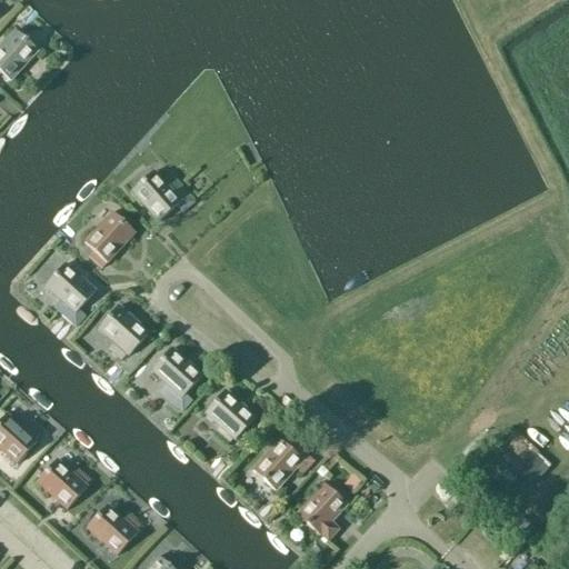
[(0,75),(10,83),(38,52),(15,32),(0,48),(0,75)]
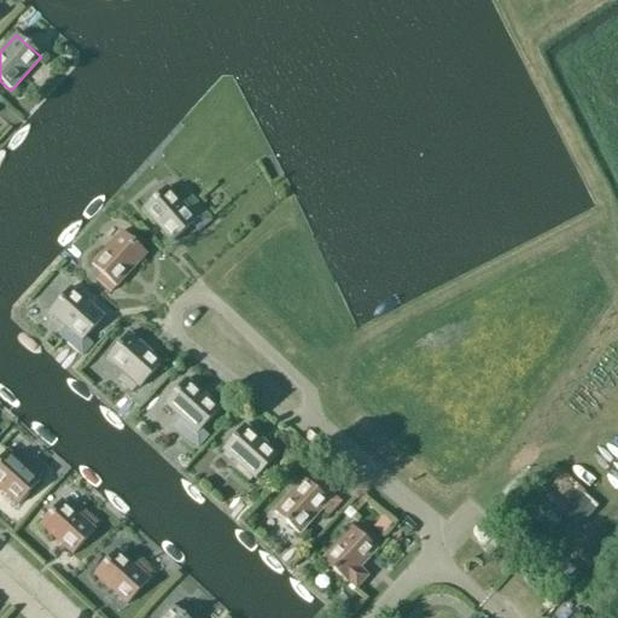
[(187,199),(181,204),(167,187),(141,210),(172,243),(196,221),(194,219),(200,214),(187,199)]
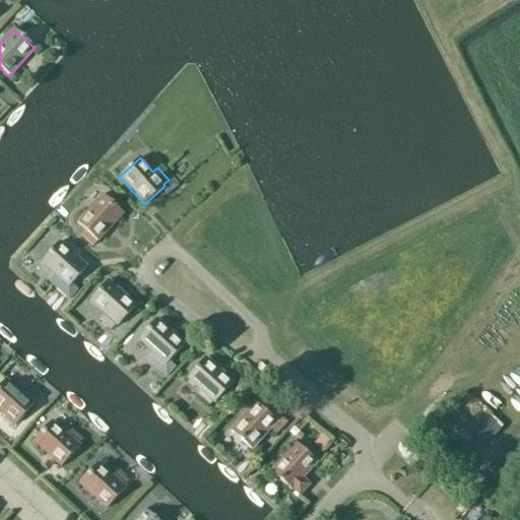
[(102,195),(76,223),(85,231),(80,236),(92,247),(98,242),(123,214),(102,195)]
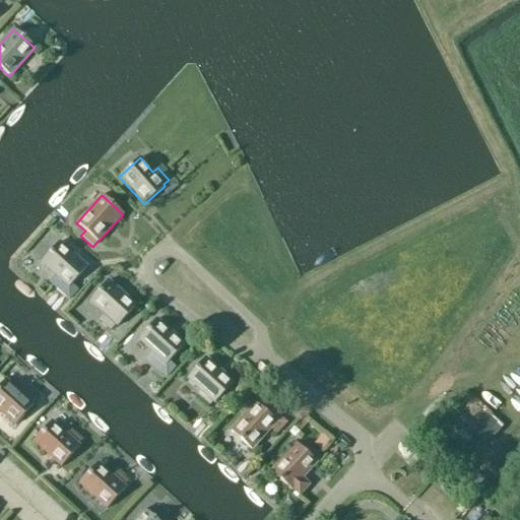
[(59,243),(41,263),(54,276),(48,282),(68,301),(77,290),(71,285),(87,267),(59,243)]
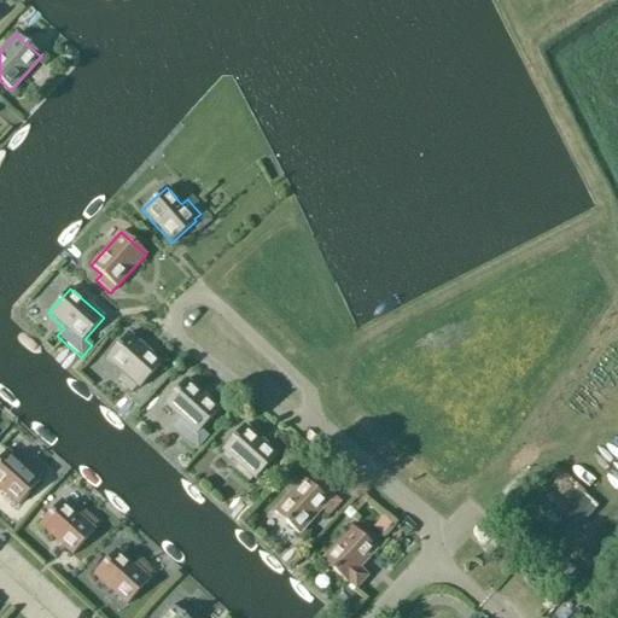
[(128,333),(105,359),(122,374),(117,379),(132,392),(136,386),(139,389),(162,363),(128,333)]
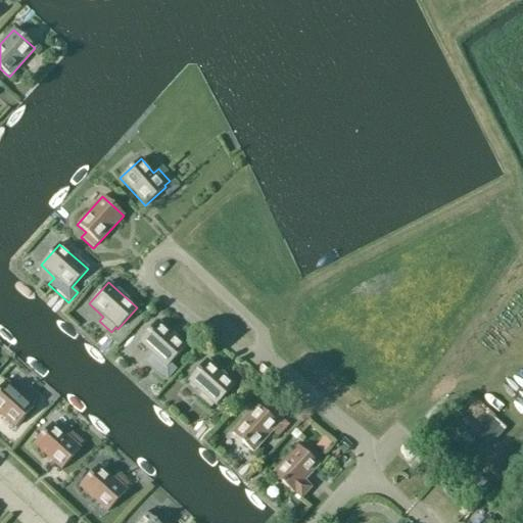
[(157,321),(138,342),(152,355),(146,362),(165,380),(175,369),(170,364),(186,346),(157,321)]
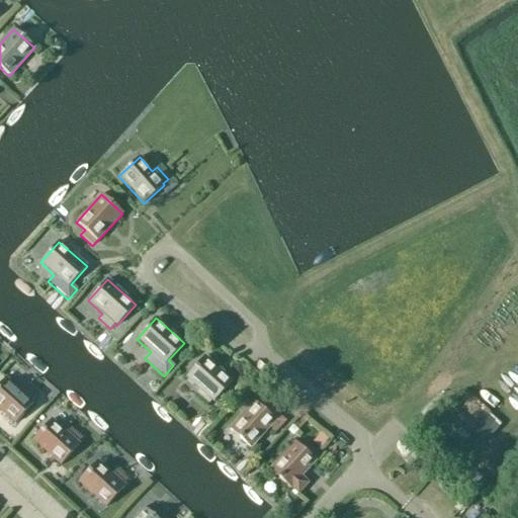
[(204,356),(185,377),(199,391),(195,395),(207,406),(211,401),(213,403),(233,381),(204,356)]
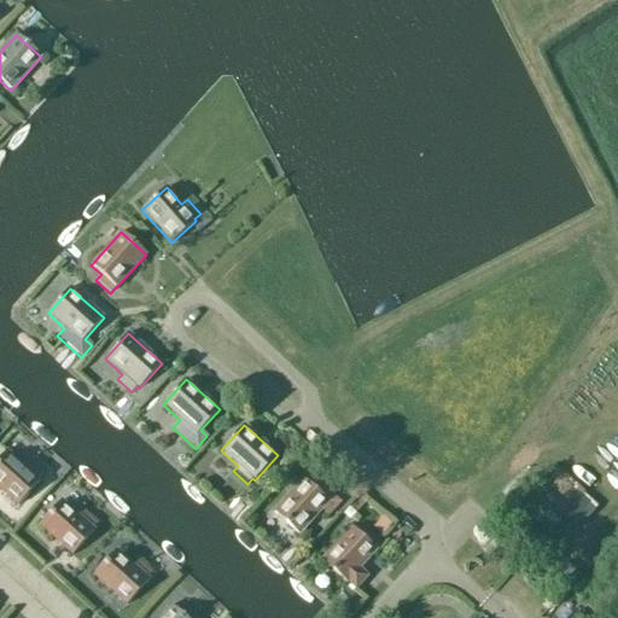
[(0,490),(17,506),(40,482),(38,479),(42,473),(28,461),(23,466),(6,452),(0,458),(0,490)]
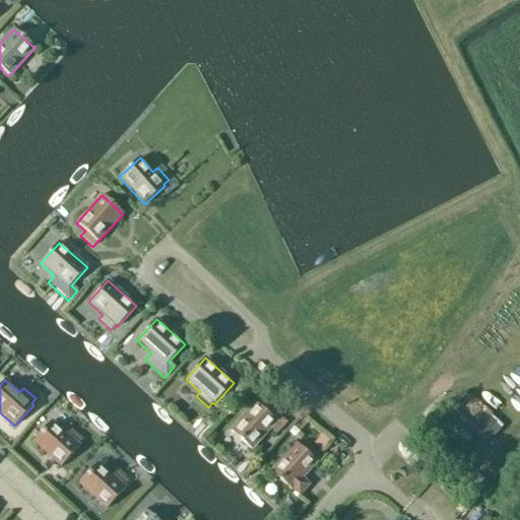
[(269,406),(264,411),(256,403),(231,432),(251,451),(270,430),(275,434),(285,421),(280,417),(269,406)]
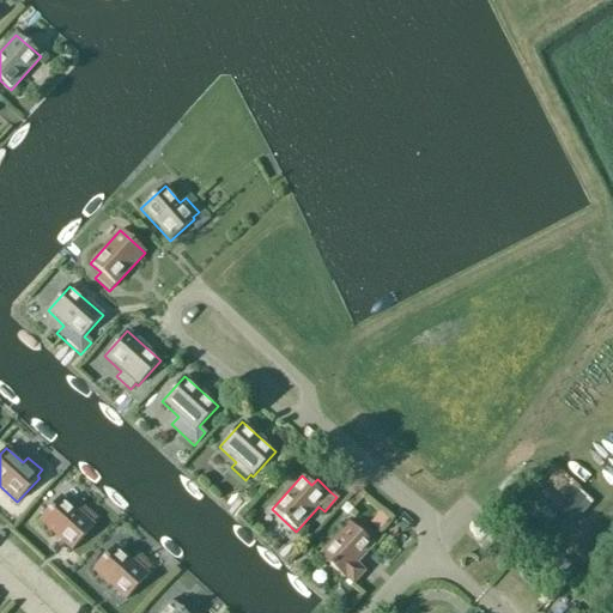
[(71,551),(93,527),(91,525),(97,519),(83,507),(77,511),(61,496),(38,521),(71,551)]
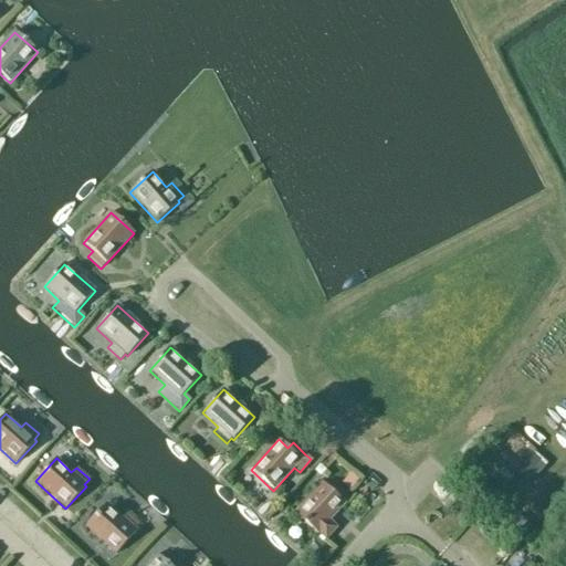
[(328,522),(345,504),(344,503),(349,499),(336,486),(332,492),(322,483),(294,513),(317,534),(318,533),(325,540),(336,528),(328,522)]
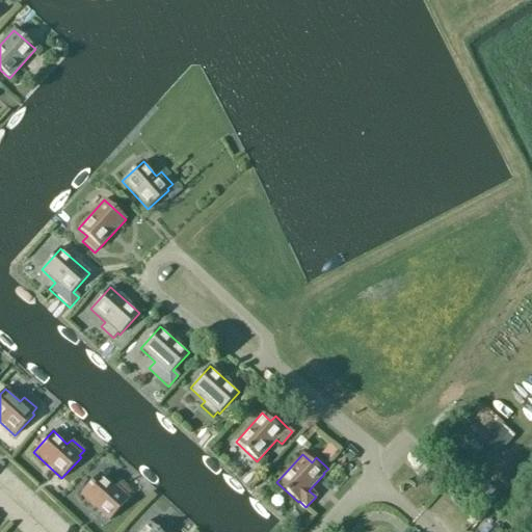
[(109,522),(128,500),(126,498),(131,494),(118,482),(114,486),(100,473),(80,496),(109,522)]
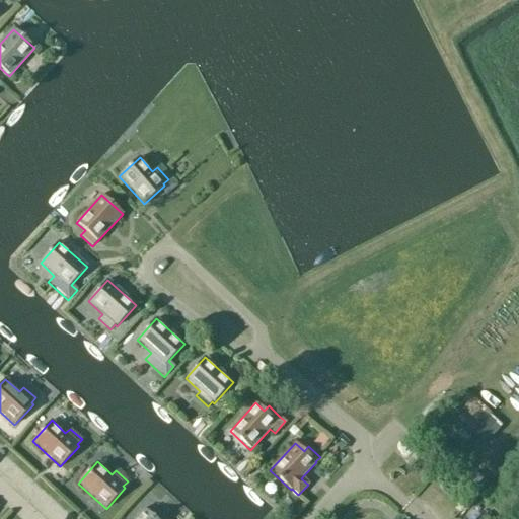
[(155,518),(144,509),(134,518),(155,518)]
